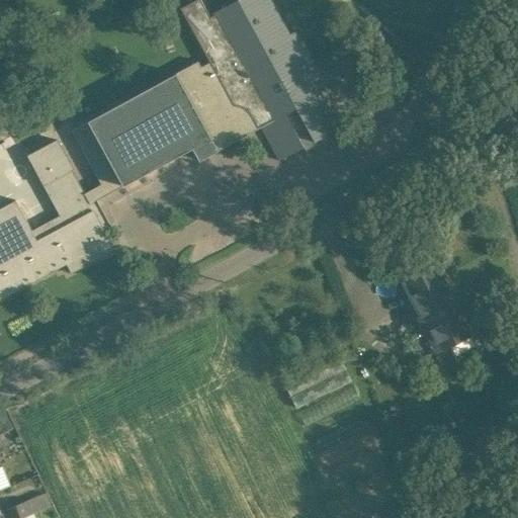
[(182,6),(181,7),(210,62),(200,67),(197,62),(71,130),(102,183),(91,189),(97,200),(99,199),(193,148),(200,160),(216,152),(262,125),(280,160),(340,127),(298,51),(306,47),(296,30),(289,34),(271,0),(236,0),(213,12),(214,14),(210,16),(201,0),(194,0),(182,7),(182,6)]
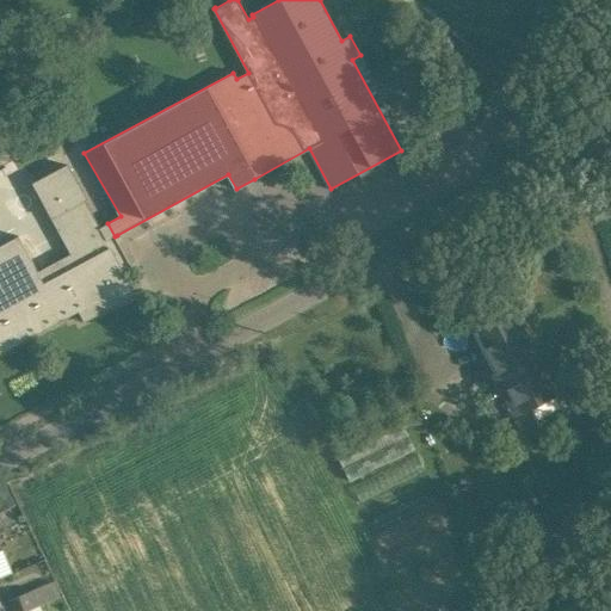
[(115,236),(107,223),(98,228),(82,199),(85,198),(67,165),(35,183),(73,254),(39,272),(19,235),(0,245),(0,350),(29,335),(30,337),(31,335),(30,334),(62,318),(62,319),(63,319),(63,316),(79,308),(86,320),(87,320),(86,318),(100,310),(102,312),(103,312),(102,309),(134,292),(134,294),(135,294),(125,275),(133,270),(115,236)]
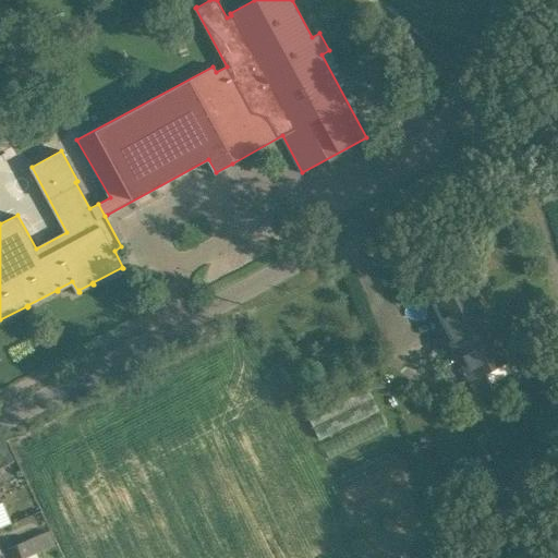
[(438,301),(477,377),(507,362),(469,284),(438,301)]
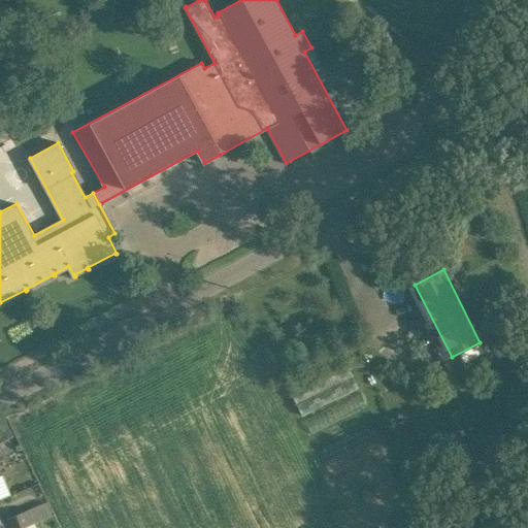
[(303,411),(358,386),(349,364),(293,390),(303,411)]
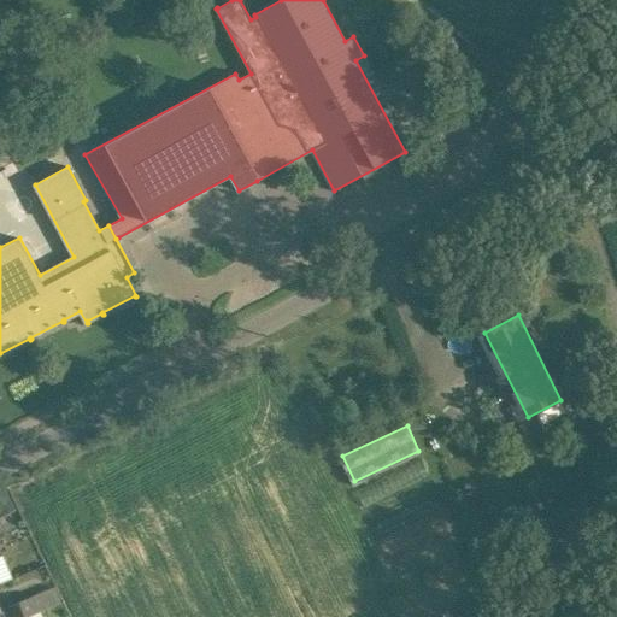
[(0,503),(12,498),(7,488),(0,491),(0,503)]
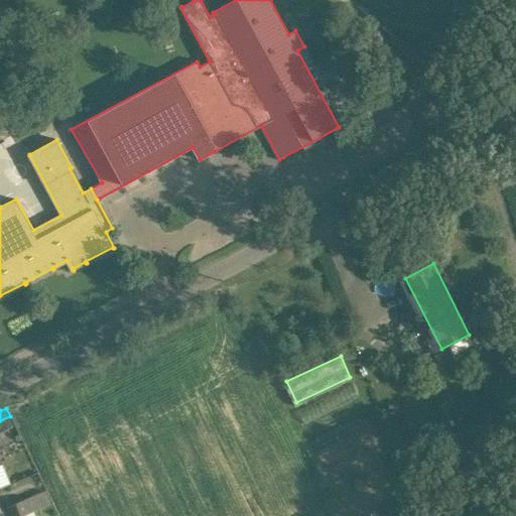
[(4,507),(8,515),(21,515),(34,511),(29,497),(4,507)]
